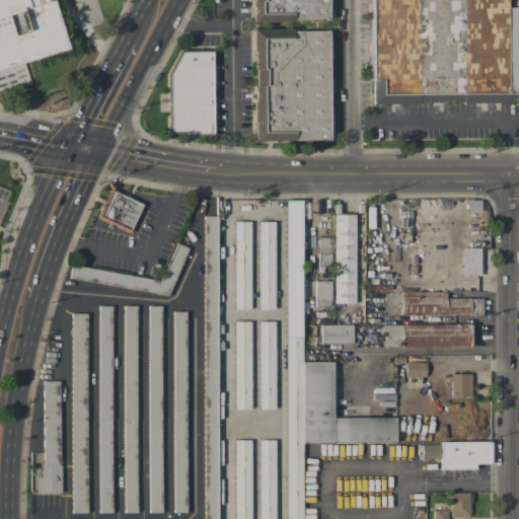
[(51,0),(66,49),(0,68),(0,0),(51,0)]
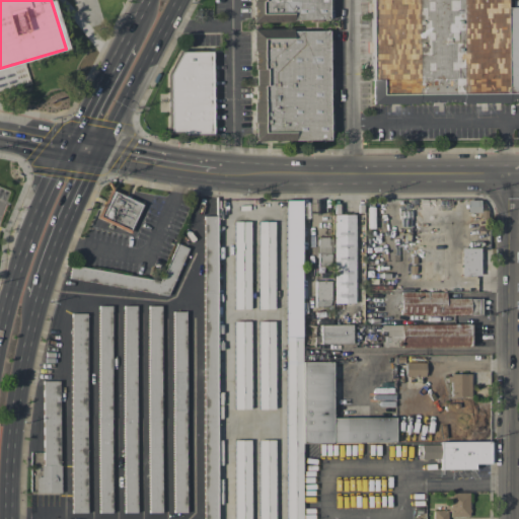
[(326,0),(327,19),(291,19),(291,21),(251,21),(251,0),(326,0)]
